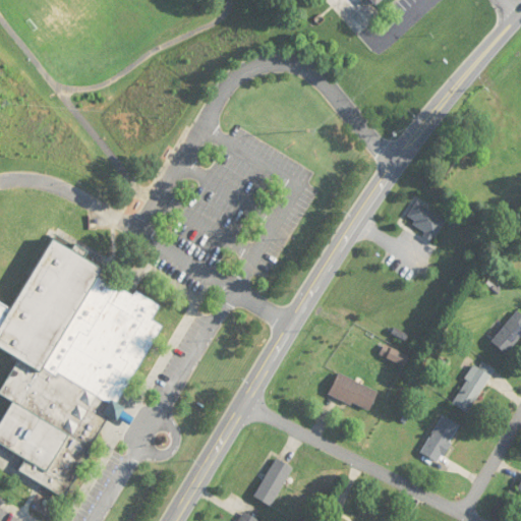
[(66,498),(109,416),(118,421),(125,407),(119,404),(162,325),(153,321),(160,306),(99,275),(103,267),(50,239),(13,309),(0,302),(0,346),(19,356),(0,392),(0,395),(12,402),(0,423),(0,444),(25,458),(18,472),(66,498)]
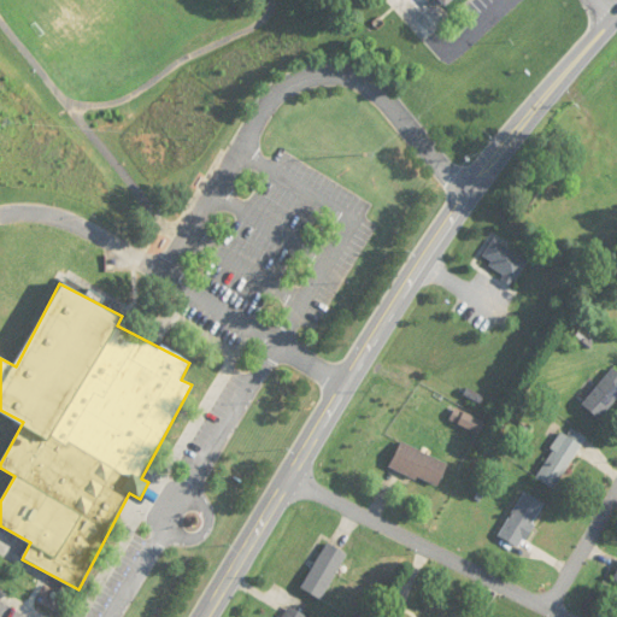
[(599,418),(616,398),(616,371),(613,369),(582,404),(599,418)]
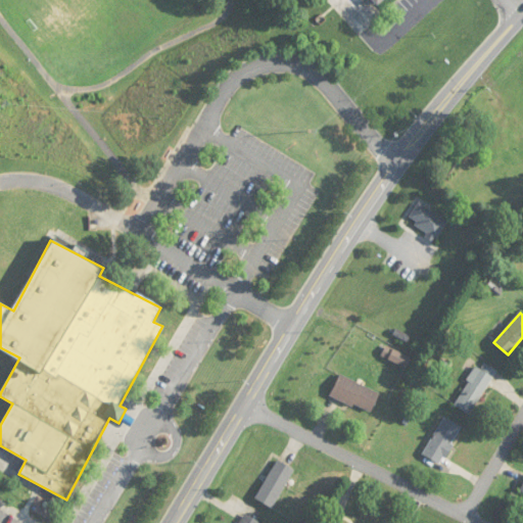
[(382,358),(408,368),(412,359),(386,347),(382,358)]
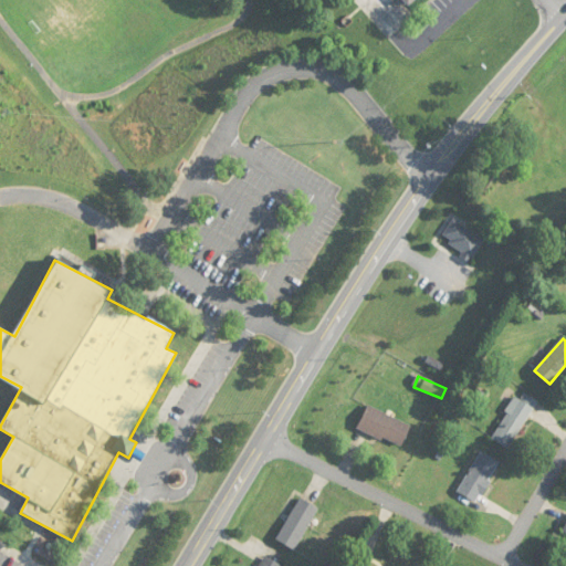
[(491,438),(509,449),(538,401),(521,390),(491,438)]
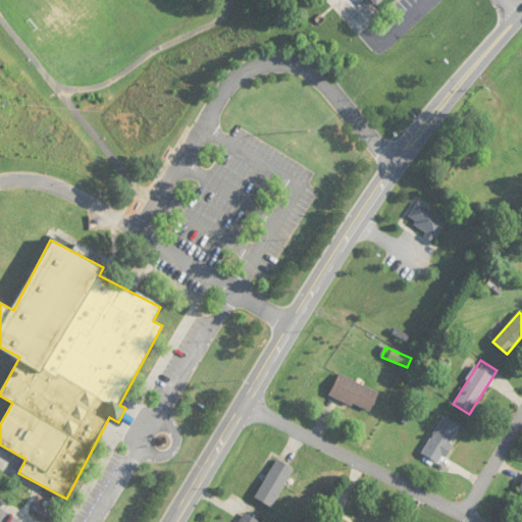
[(370,413),(379,393),(340,374),(329,396),(370,413)]
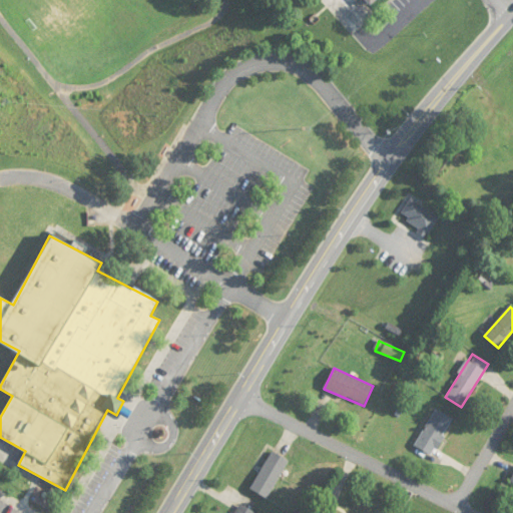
[(453,419),(435,409),(415,447),(433,456),(453,419)]
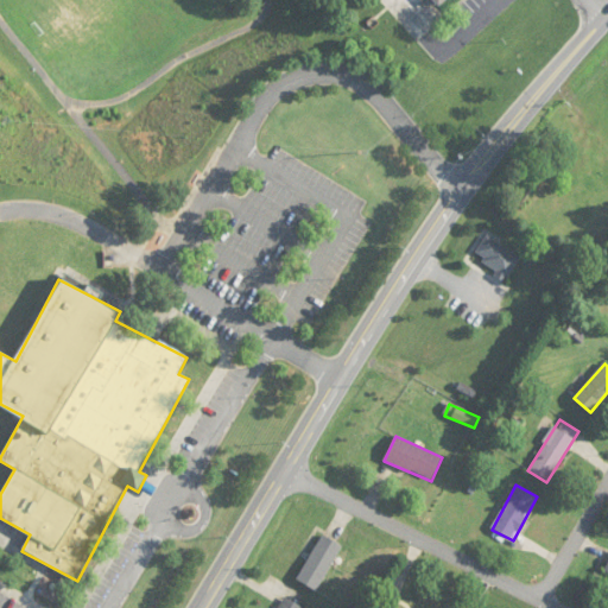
[(342,546),(323,534),(296,578),(316,590),(342,546)]
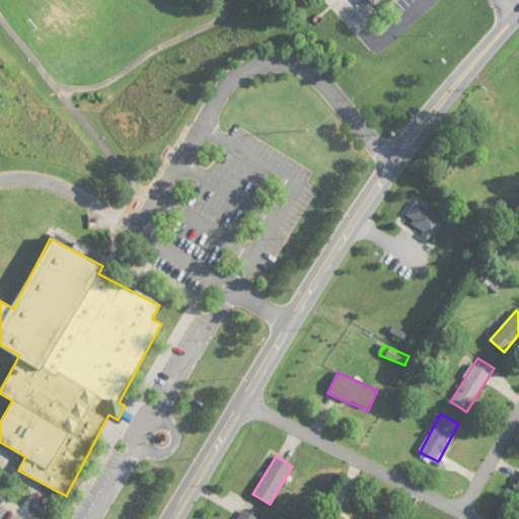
[(235,518),(257,518),(258,518),(242,509),(235,518)]
